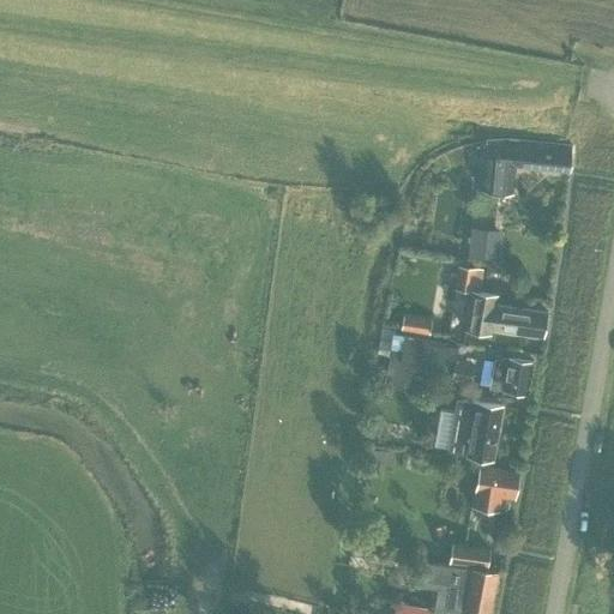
[(571,172),(575,146),(510,140),(486,140),(480,190),(515,192),(517,166),(571,172)]
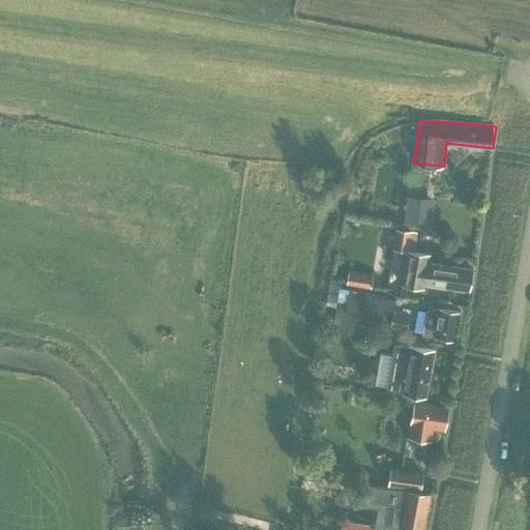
[(434,199),(407,196),(404,219),(432,223),(434,199)]
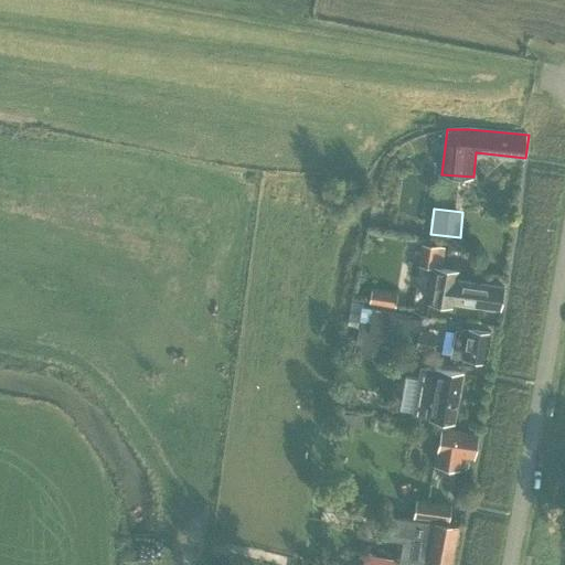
[(439,246),(430,244),(423,243),(419,264),(435,268),(439,246)]
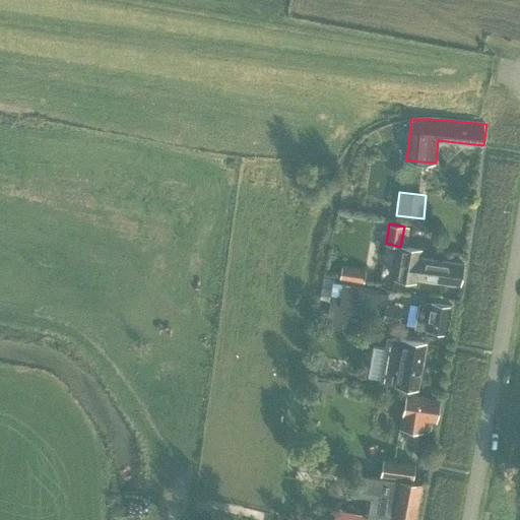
[(461,286),(465,266),(419,258),(421,250),(400,247),(395,278),(415,281),(416,279),(461,286)]
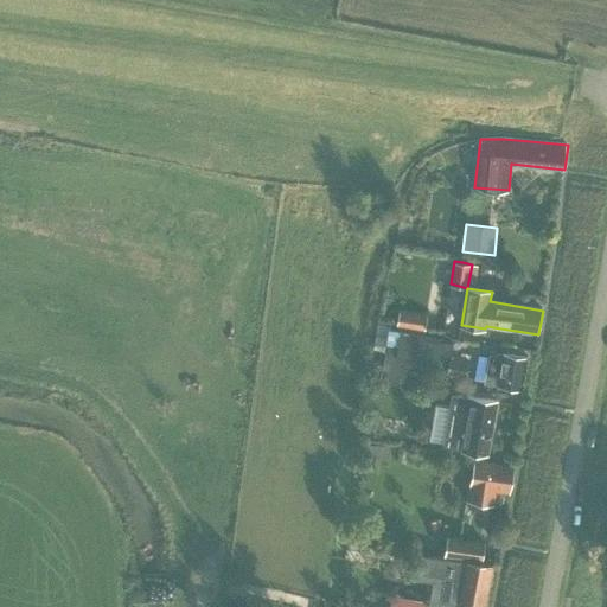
[(398,312),(396,325),(410,327),(413,314),(398,312)]
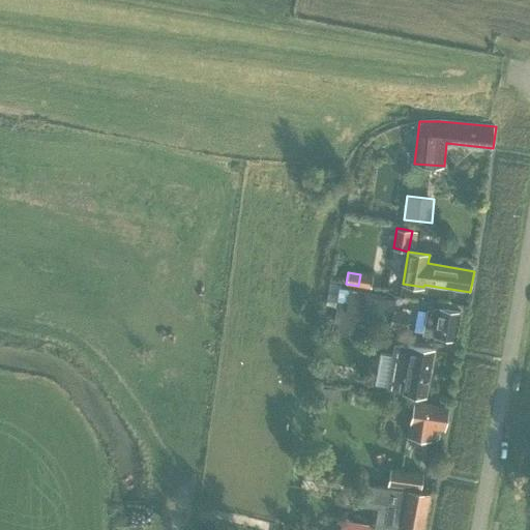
[(394,300),(350,291),(340,288),(332,320),(350,323),(353,313),(390,320),(394,300)]
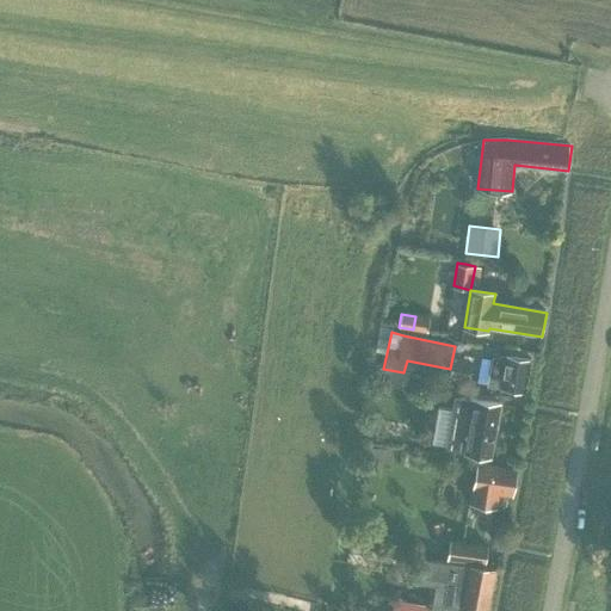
[(497,388),(501,389),(528,393),(532,359),(506,355),(505,359),(500,359),(499,372),(498,372),(497,388)]
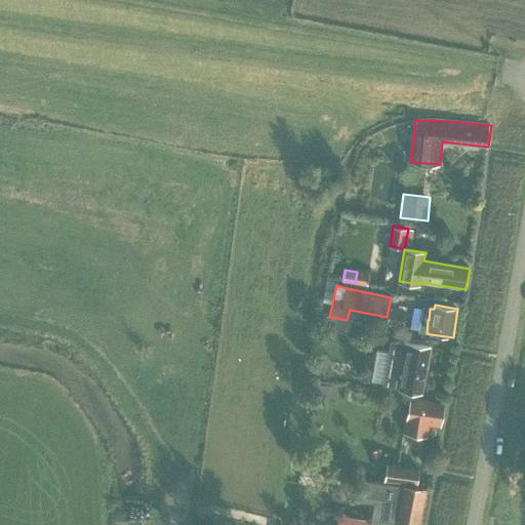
[(406,313),(390,310),(387,323),(404,326),(406,313)]
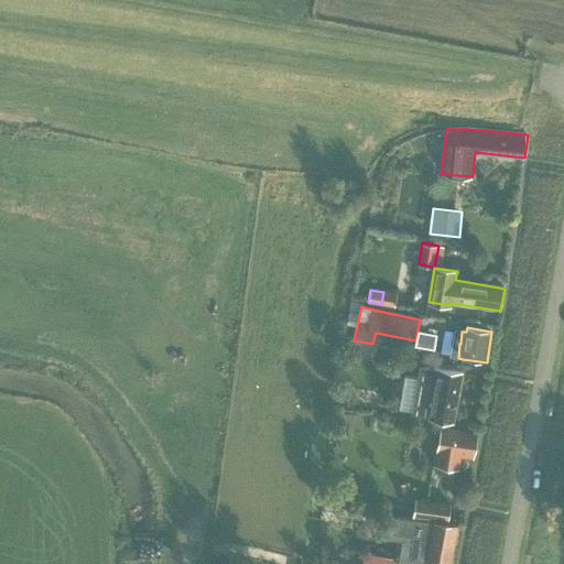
[(463,372),(430,367),(420,365),(411,414),(421,415),(421,416),(455,422),(463,372)]
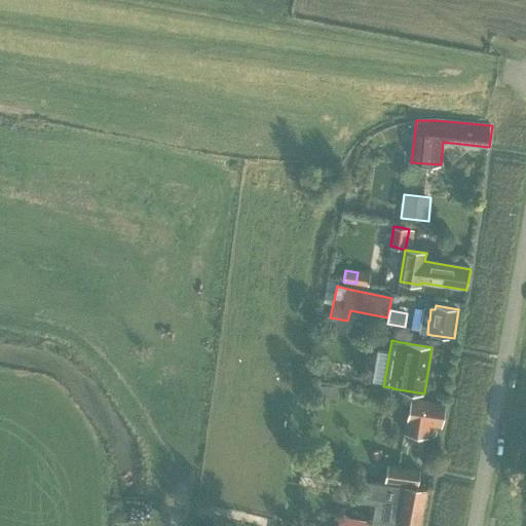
[(335,399),(336,387),(320,385),(318,396),(335,399)]
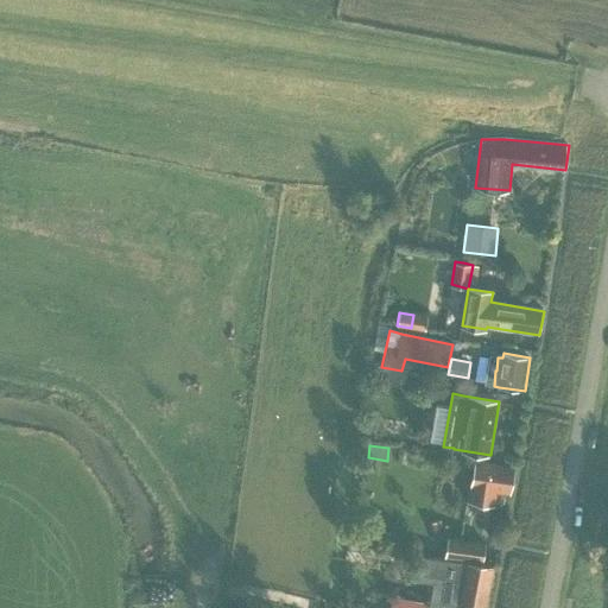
[(512,493),(513,480),(515,467),(476,461),(469,501),(488,504),(491,489),(512,493)]
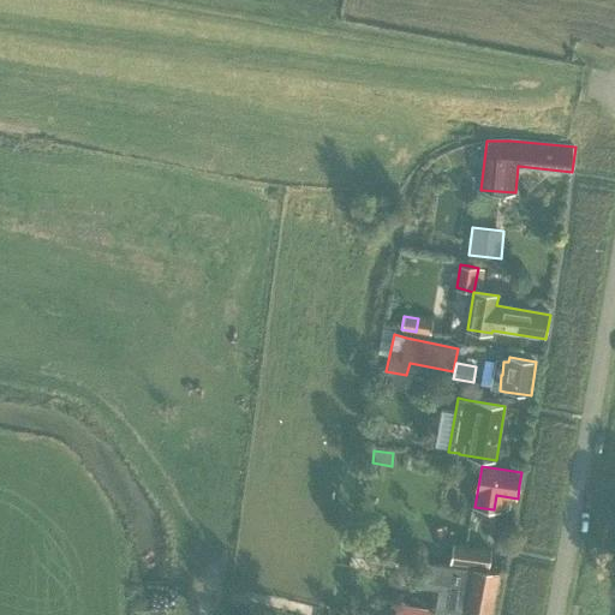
[(390,539),(368,535),(365,548),(388,551),(390,539)]
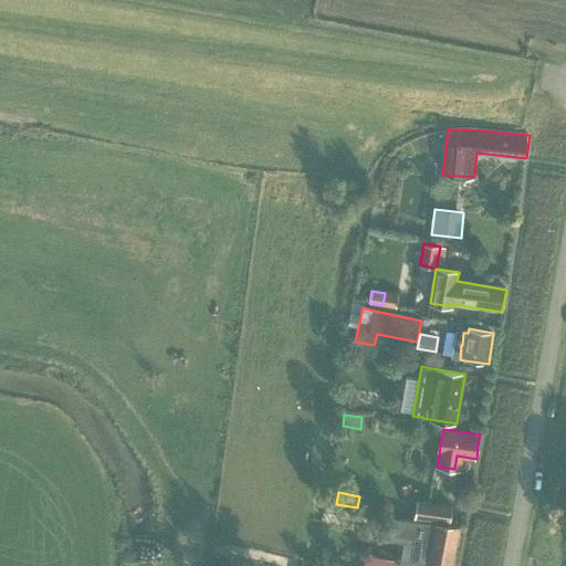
[(450,523),(453,506),(418,501),(415,519),(450,523)]
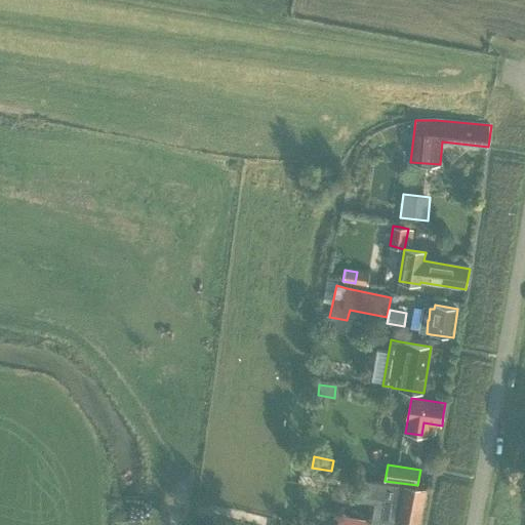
[(384,498),(380,518),(420,524),(428,489),(403,485),(364,479),(362,495),(384,498)]
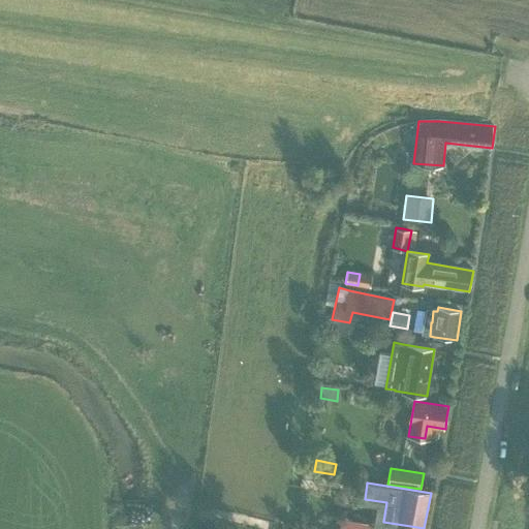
[(369,528),(371,524),(343,519),(340,528),(369,528)]
